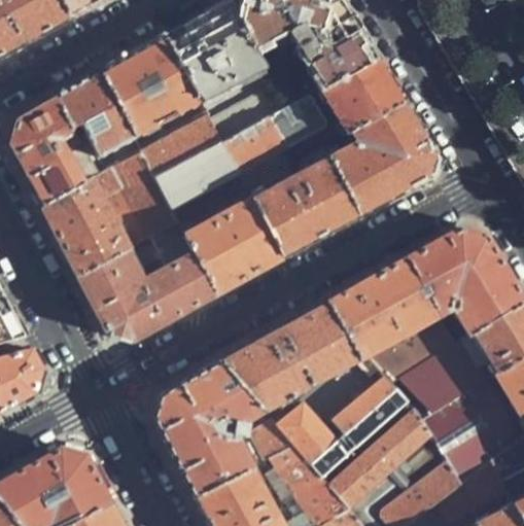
[(0,0),(0,56),(24,43),(71,16),(62,0),(0,0)]
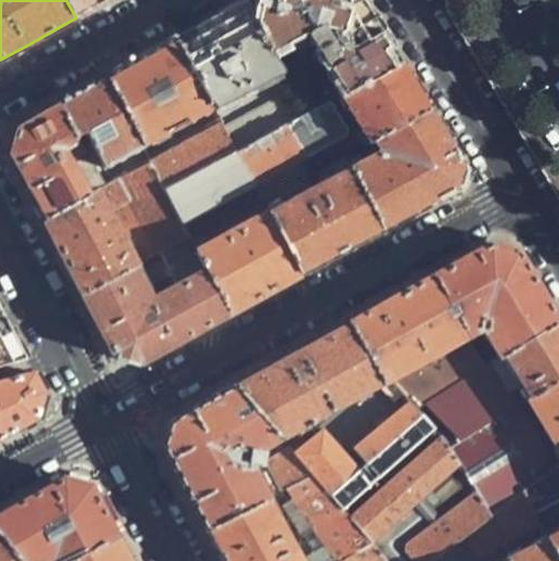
[(66,0),(76,18),(108,0),(66,0)]
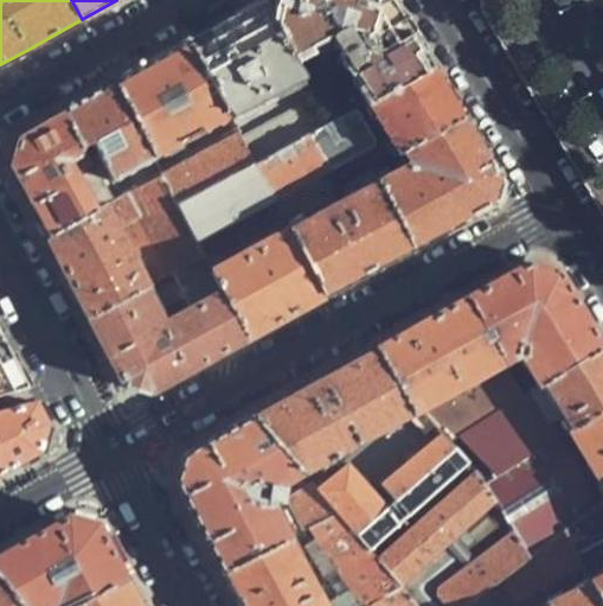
[(346,53),(405,20),(392,0),(268,0),(264,2),(297,59),(337,39),(346,53)]
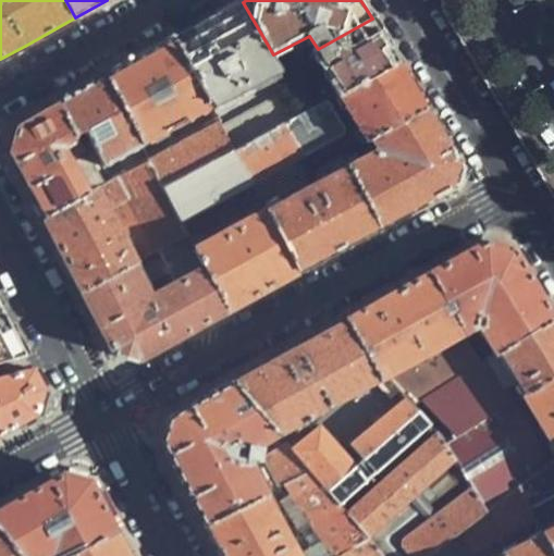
[(213,110),(282,72),(273,54),(243,2),(211,20),(175,39),(213,108),(213,110)]
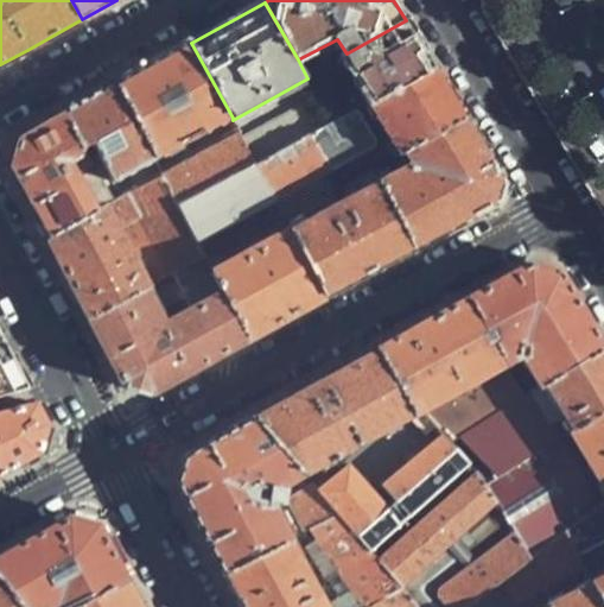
[(344,56),(372,102),(434,68),(418,42),(406,20),(347,54),(344,56)]
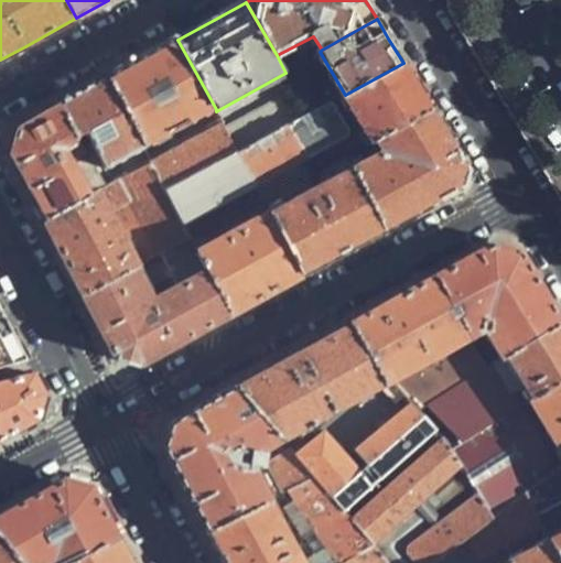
[(216,109),(177,40),(147,56),(107,78),(144,148),(216,109)]
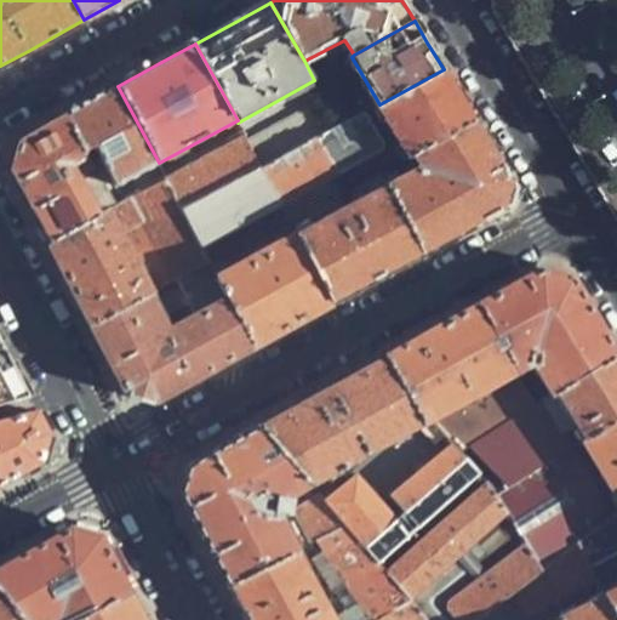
[(412,155),(475,120),(455,87),(444,69),(380,104),(409,157),(412,155)]
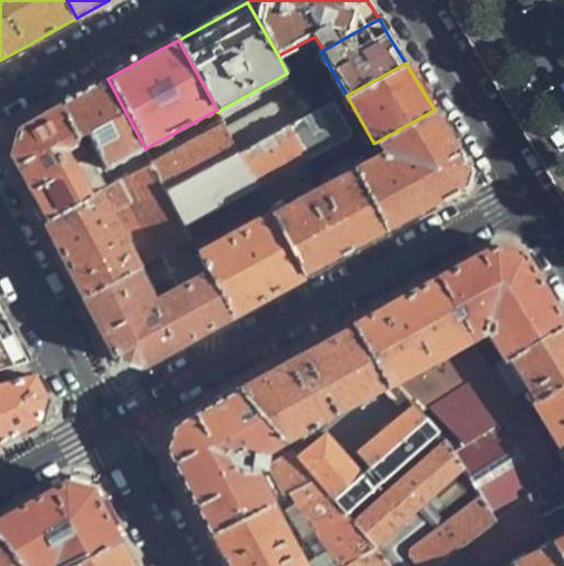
[(103,173),(145,151),(145,148),(108,79),(89,89),(57,106),(103,173)]
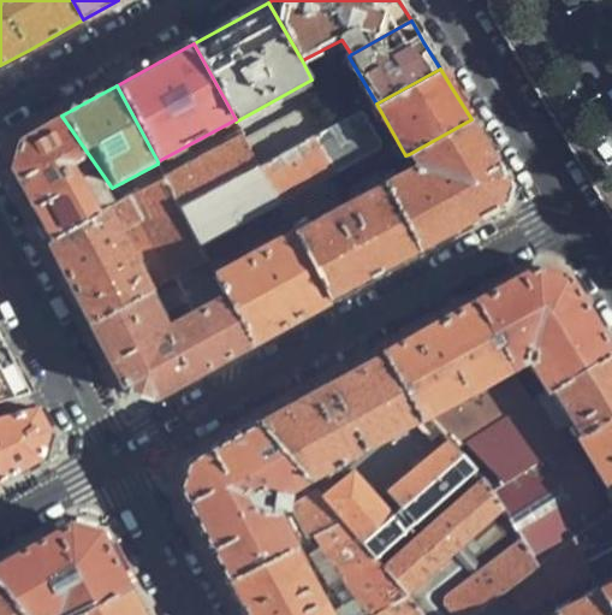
[(338,125),(321,95),(245,139),(261,167),(315,137),(338,125)]
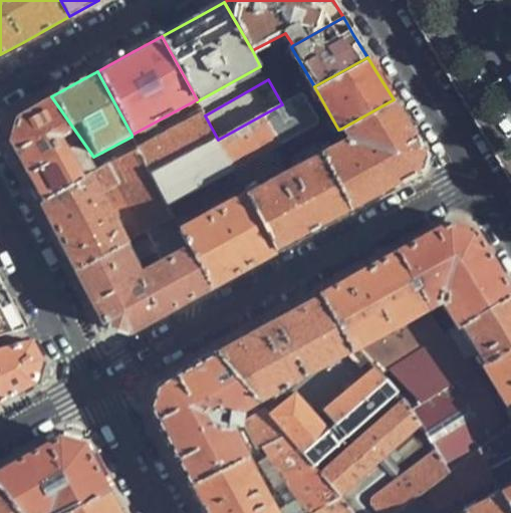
[(290,84),(296,96),(305,91),(300,79),(290,84)]
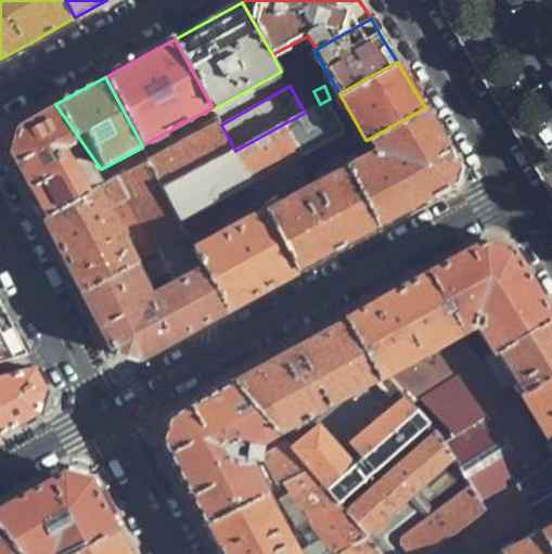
[(320,104),(305,113),(284,124),(304,157),(348,131),(330,99),(320,104)]
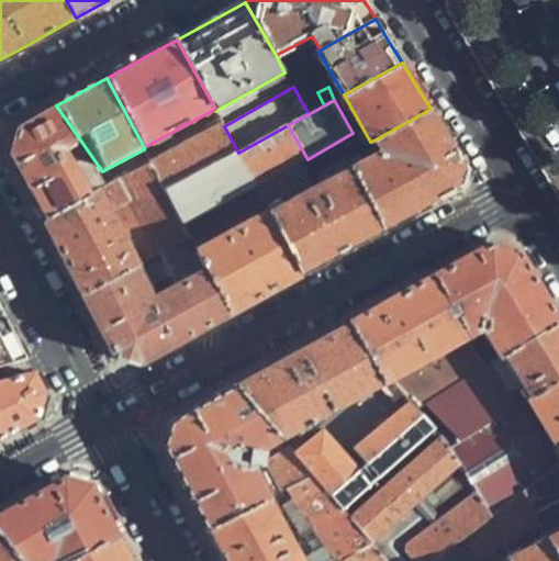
[(45,219),(110,183),(102,171),(56,105),(17,127),(10,154),(25,182),(45,219)]
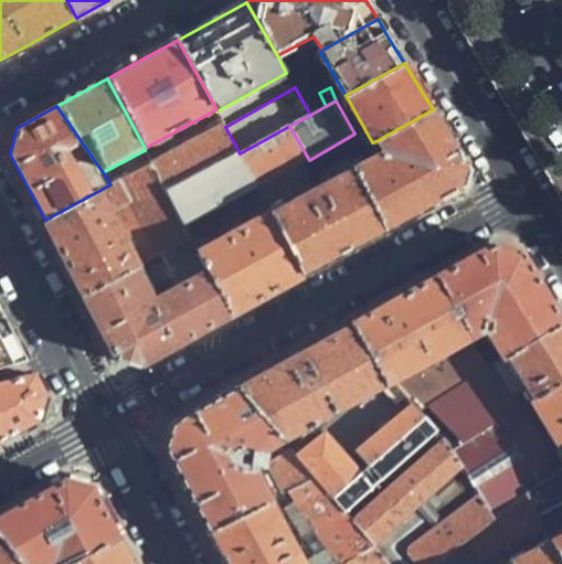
[(352,169),(386,230),(459,189),(466,162),(451,138),(433,109),(375,141),(381,152),(352,169)]
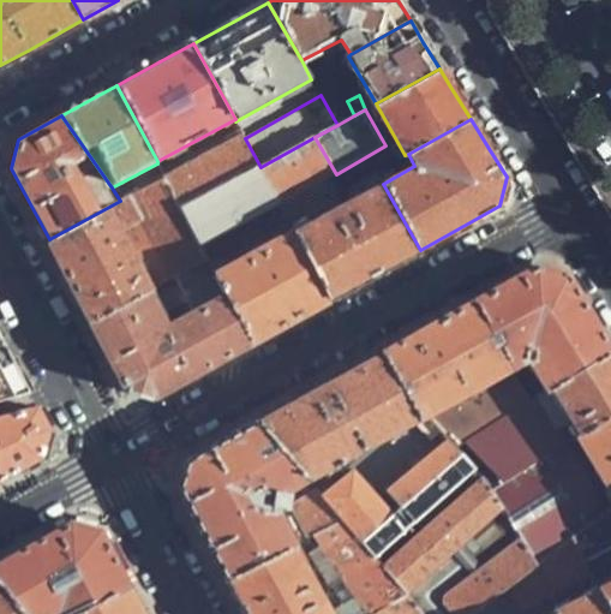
[(261,167),(245,138),(244,136),(166,178),(184,209),(261,167)]
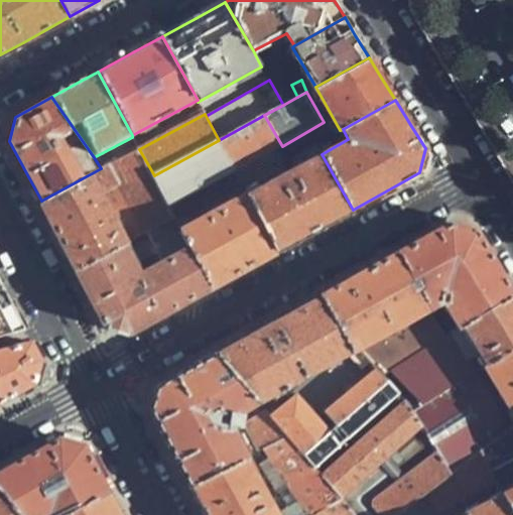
[(282,146),(264,115),(219,140),(236,171),(282,146)]
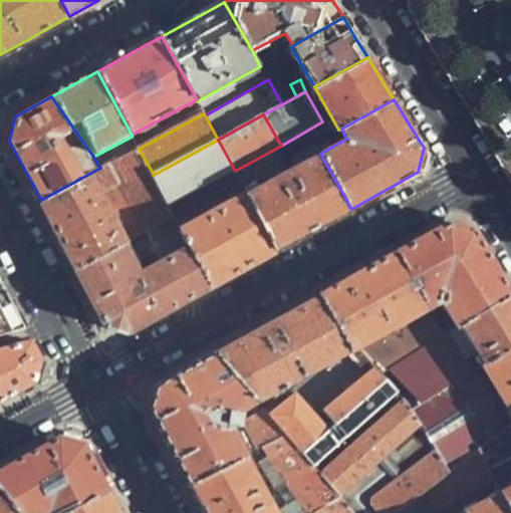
[(154,175),(139,149),(100,168),(41,200),(56,227),(78,268),(176,216),(239,179),(235,171),(218,140),(154,175)]
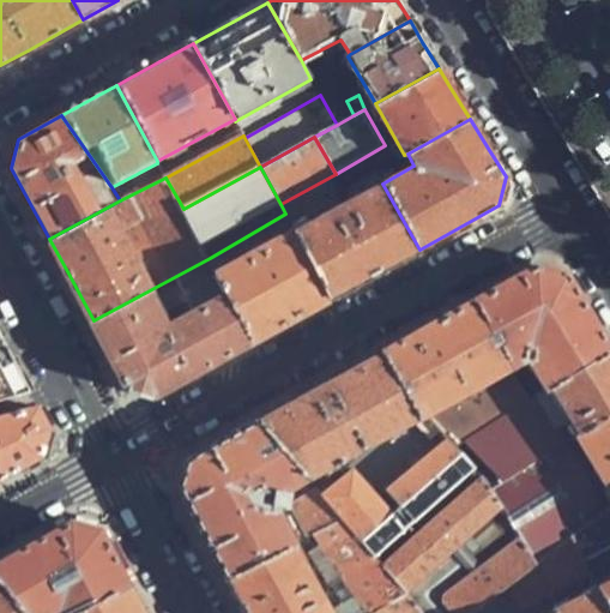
[(386,269),(420,250),(382,184),(295,232),(330,299),(386,269)]
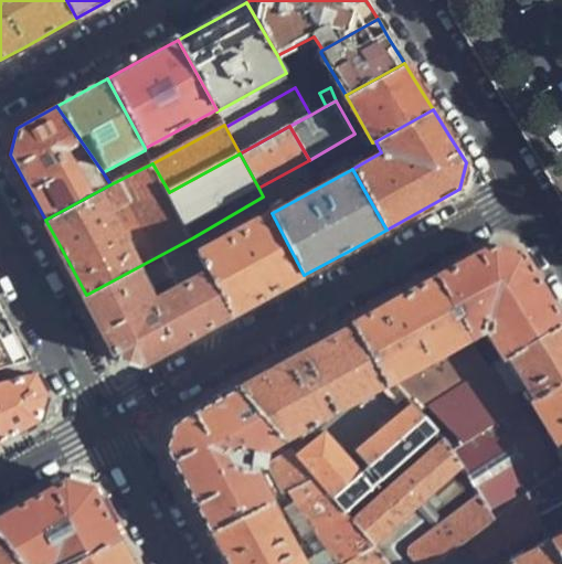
[(265,297),(304,275),(272,213),(201,253),(234,314),(265,297)]
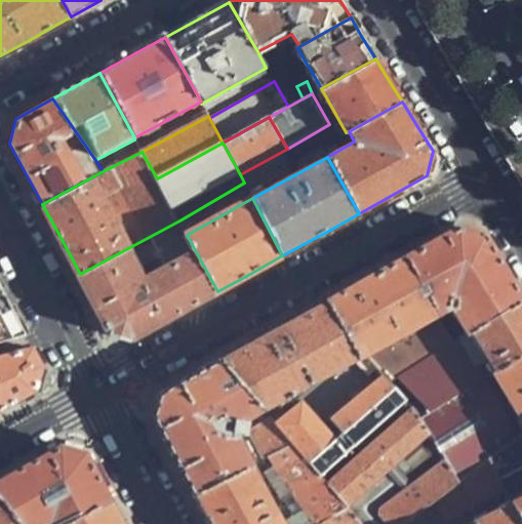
[(179,220),(80,274),(110,328),(134,337),(183,311),(217,291),(187,235),(179,220)]
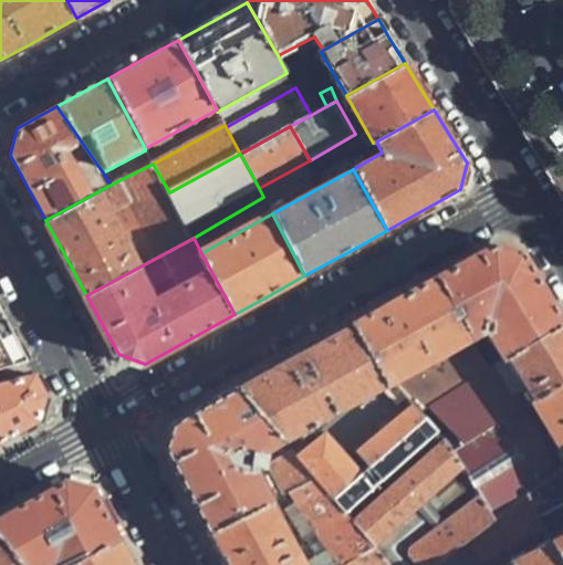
[(503,359),(562,327),(562,320),(542,285),(523,254),(494,246),(439,276),(473,338),(487,331),(503,359)]
